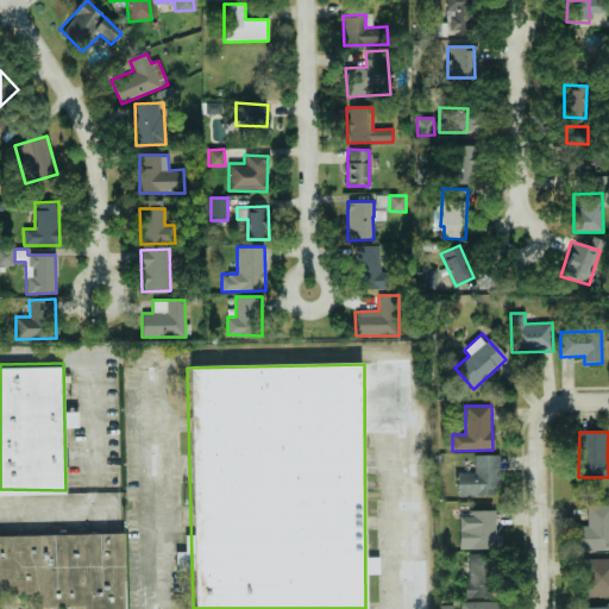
[(498,456),(473,456),(473,472),(457,472),(457,496),(500,495),(498,456)]
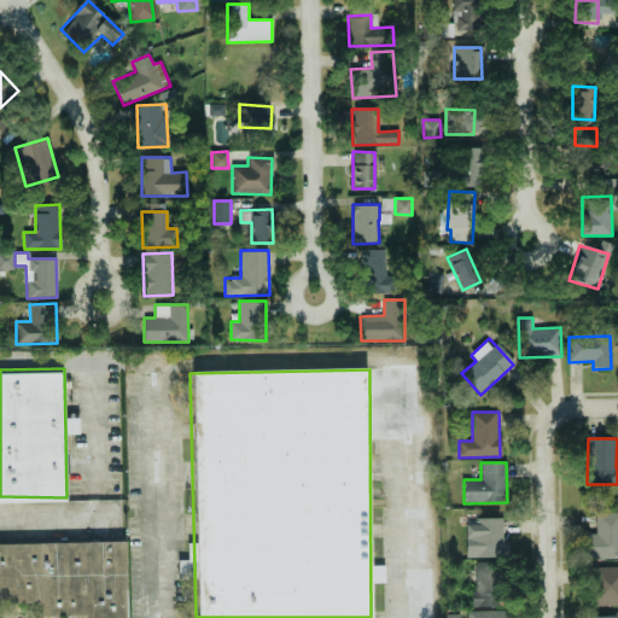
[(586,559),(617,557),(617,512),(595,513),(596,534),(586,534),(586,559)]
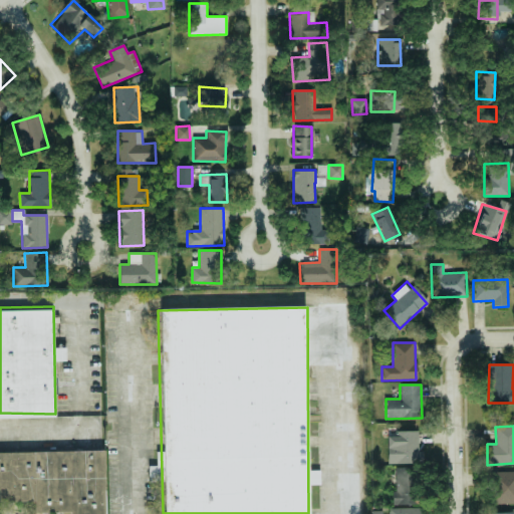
[(388,464),(420,463),(419,431),(397,431),(398,436),(388,436),(388,464)]
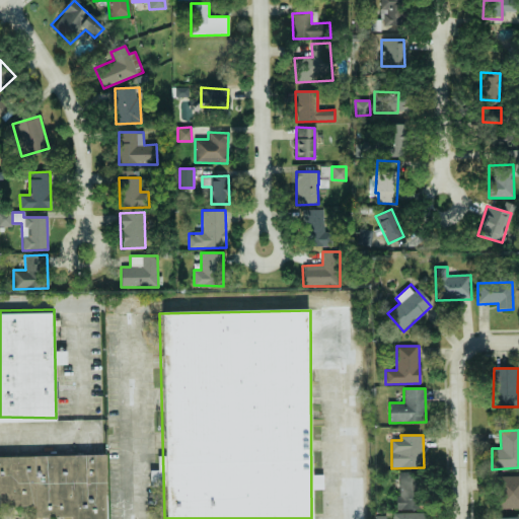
[(0,458),(103,457),(104,518),(70,518),(70,516),(36,518),(34,506),(0,507),(0,458)]
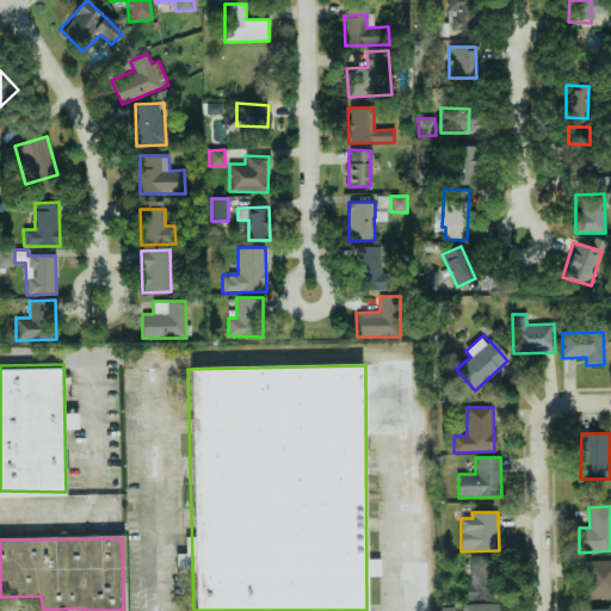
[(469,600),(495,599),(494,556),(468,556),(469,600)]
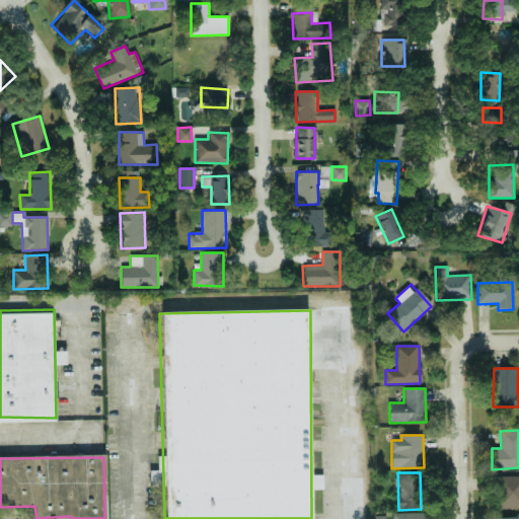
[(518,475),(497,476),(499,509),(518,508),(518,475)]
